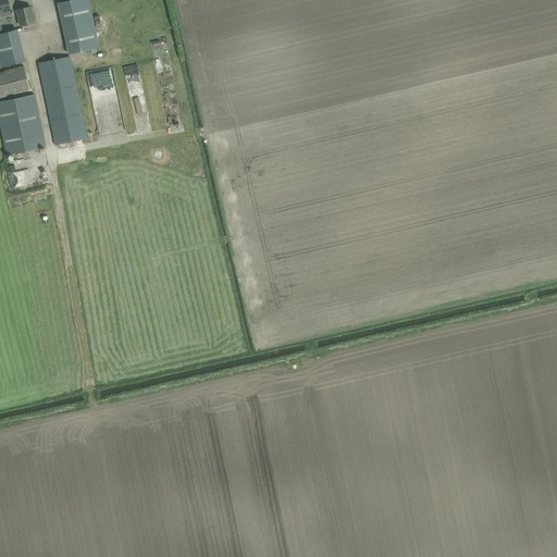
[(0,0),(0,16),(11,14),(8,0),(0,0)]
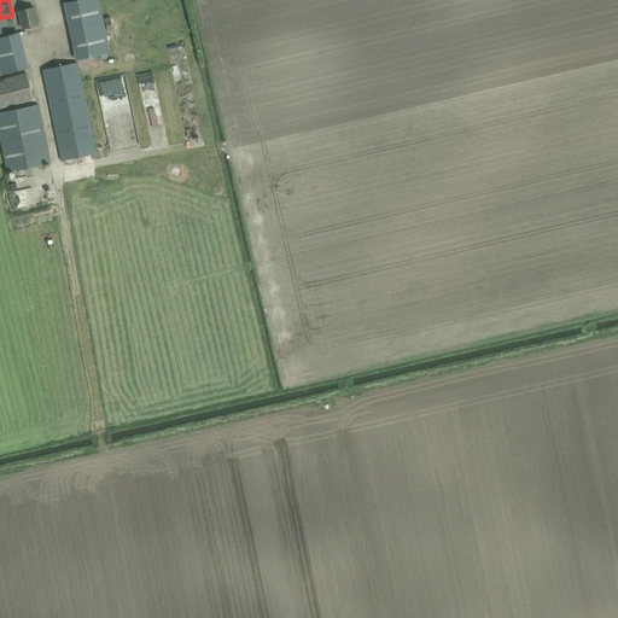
[(81,0),(65,4),(68,16),(77,60),(110,53),(98,0),(81,0)]
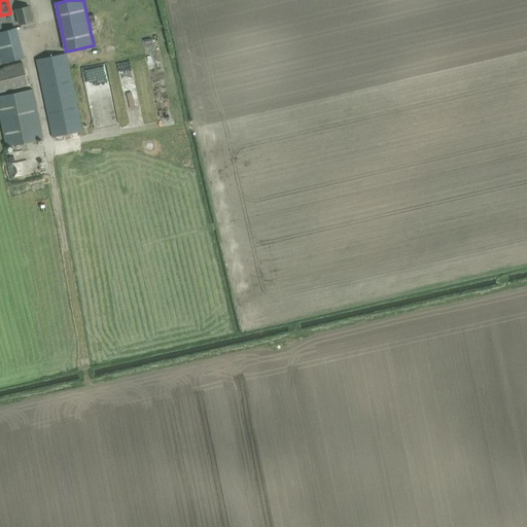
[(18,16),(20,25),(34,22),(30,5),(14,9),(16,16),(18,16)]
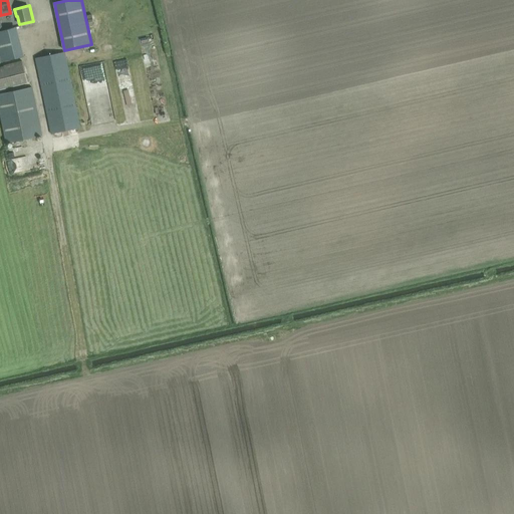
[(0,59),(1,62),(23,57),(16,27),(0,30),(0,59)]
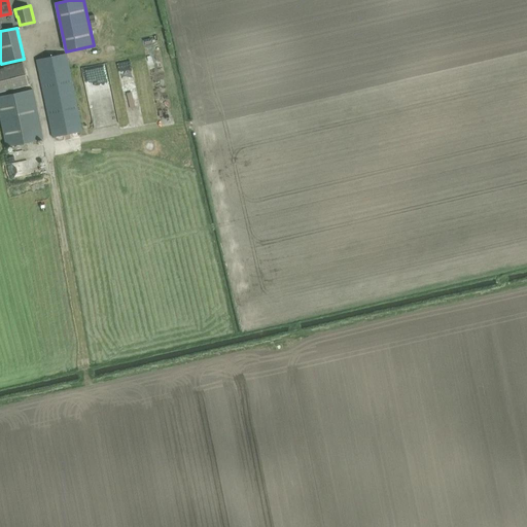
[(37,60),(53,138),(82,132),(67,55),(37,60)]
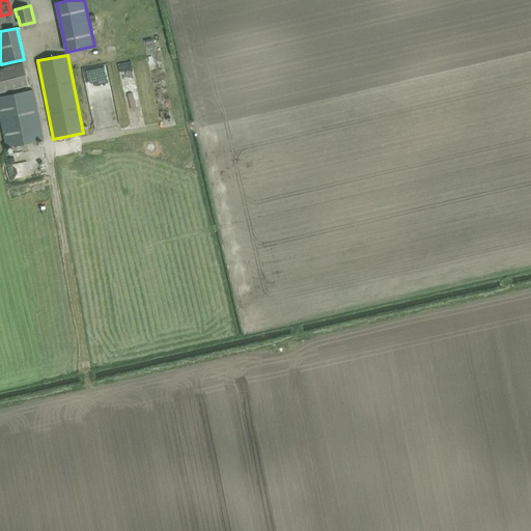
[(0,92),(28,86),(23,63),(4,68),(0,70),(0,92)]
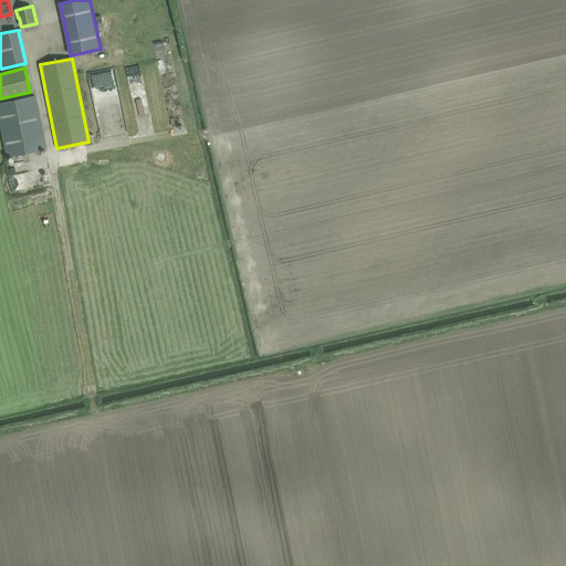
[(46,149),(35,95),(0,103),(0,126),(7,158),(46,149)]
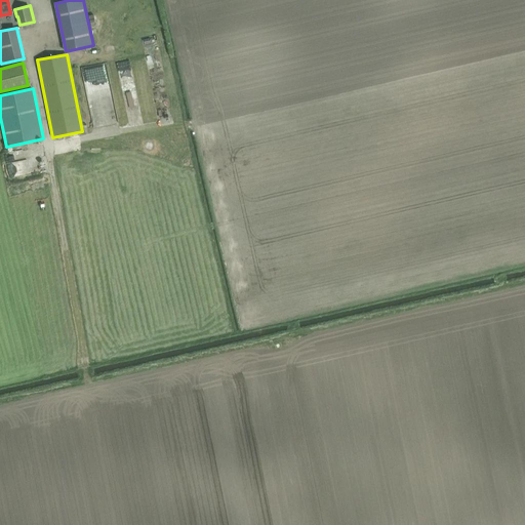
All buildings are outlined.
